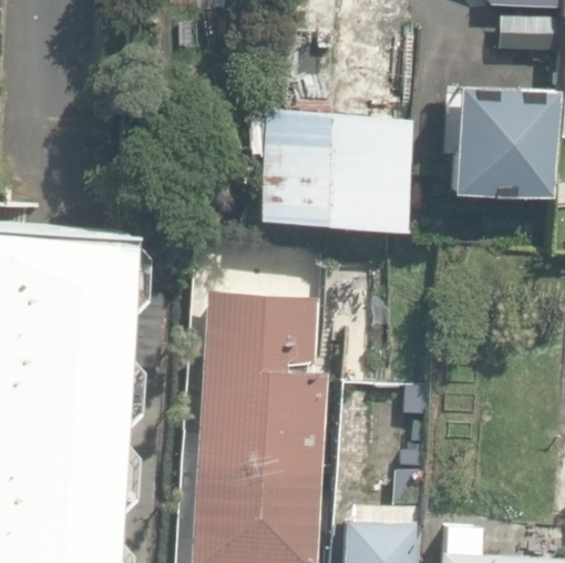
[(490,0),(490,6),(564,10),(564,0),(490,0)]
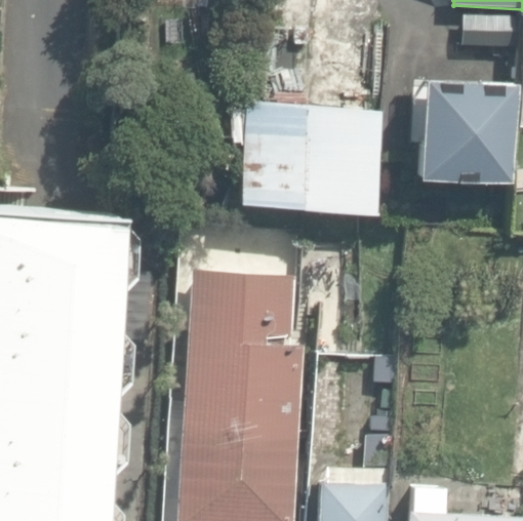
[(415,177),(510,185),(517,83),(421,77),(415,177)]
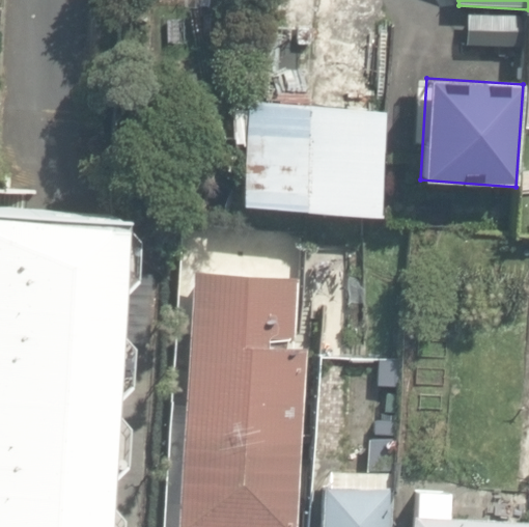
[(239,207),(381,218),(389,113),(247,103),(239,207)]
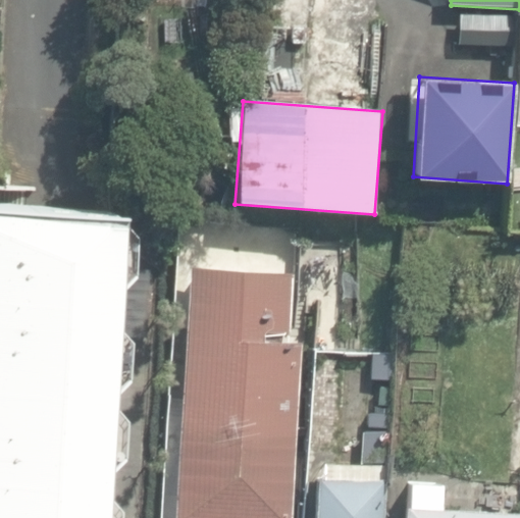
[(98,517),(112,216),(0,209),(0,517),(98,517)]
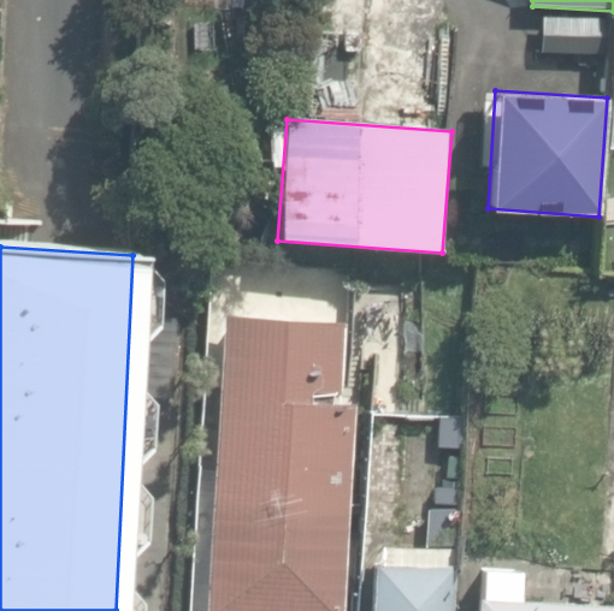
[(347,610),(358,405),(311,403),(312,395),(341,396),(344,324),(223,316),(207,610),(347,610)]
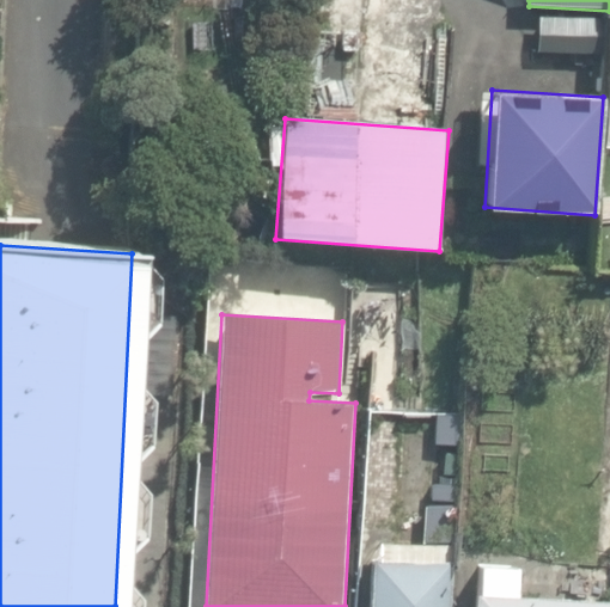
[(439,415),(438,451),(458,451),(459,416),(439,415)]
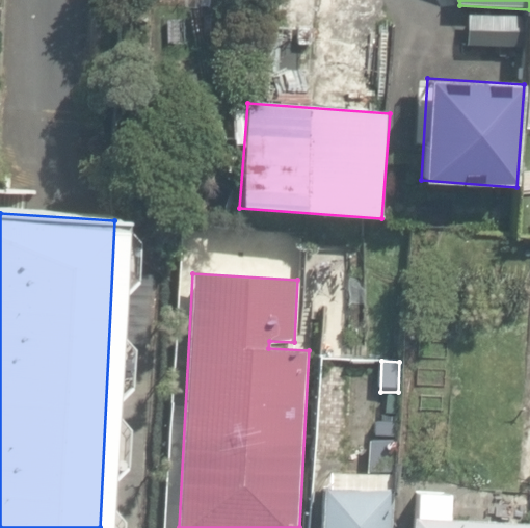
[(372,476),(395,477),(398,438),(374,437),(372,476)]
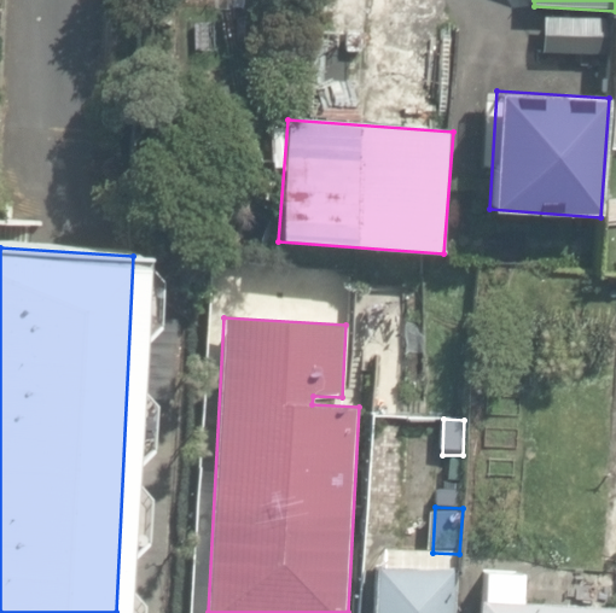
[(457,612),(459,572),(375,567),(371,612),(457,612)]
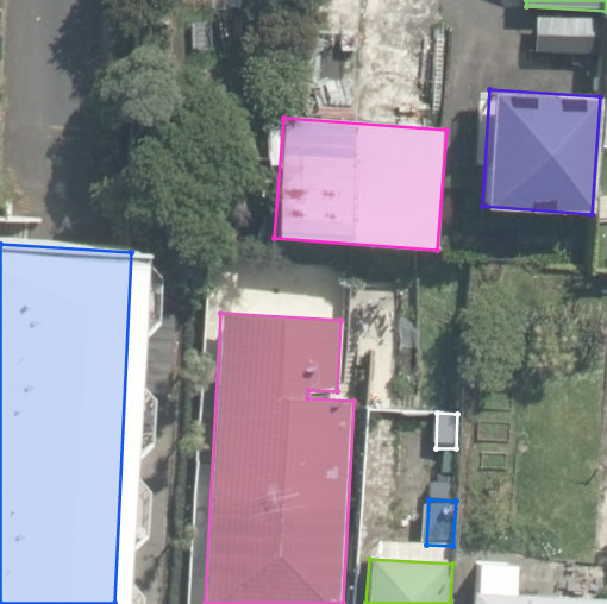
[(606,593),(515,589),(517,561),(475,559),(474,586),(469,586),(467,603),(606,603),(606,593)]
